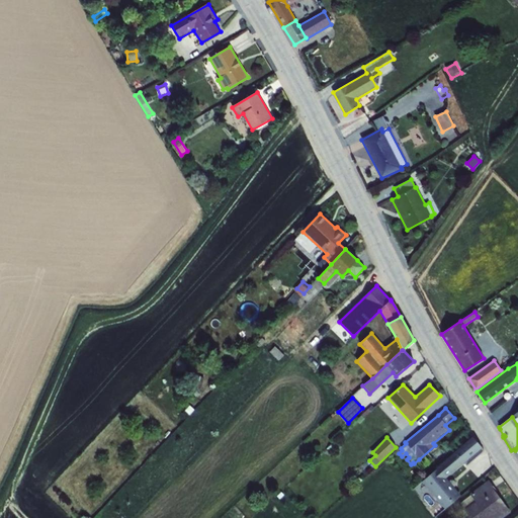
[(472,438),(422,482),(427,488),(428,487),(446,508),(459,496),(444,479),(481,447),(472,438)]
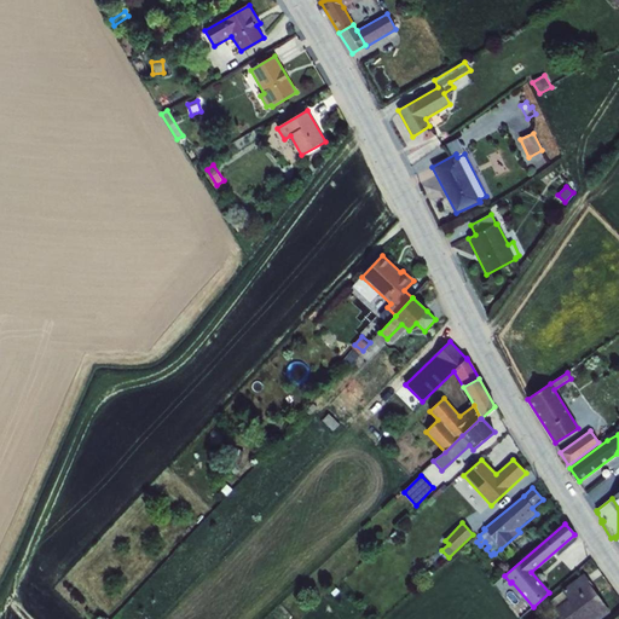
[(562,593),(551,601),(556,609),(555,609),(561,618),(601,618),(611,613),(593,589),(594,588),(584,574),(561,590),(562,593)]
